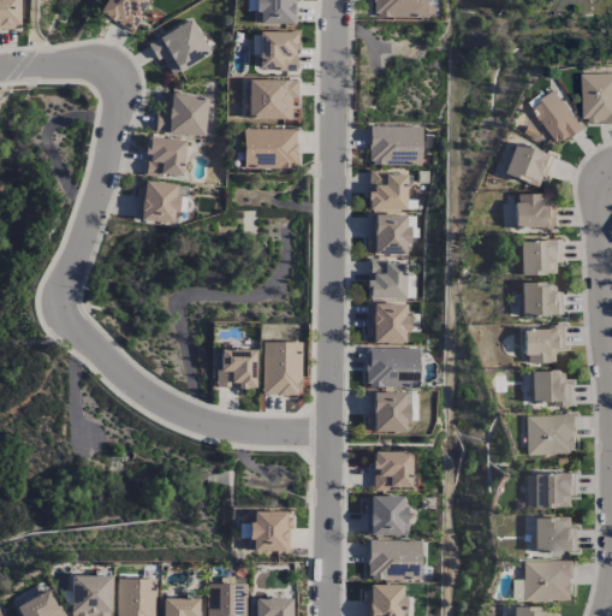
[(21,0),(0,0),(0,30),(22,30),(21,0)]
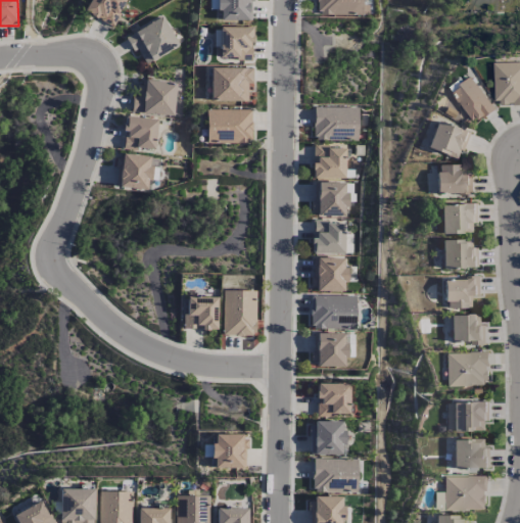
[(113,27),(129,0),(92,0),(86,10),(113,27)]
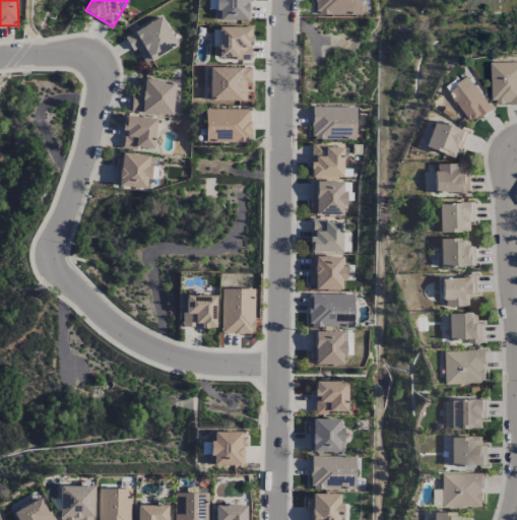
[(253,19),(252,0),(219,0),(220,20),(253,19)]
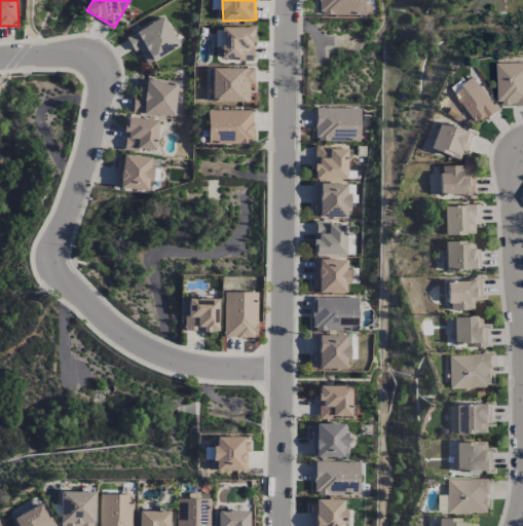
[(366,0),(322,0),(322,15),(373,14),(373,4),(367,4),(366,0)]
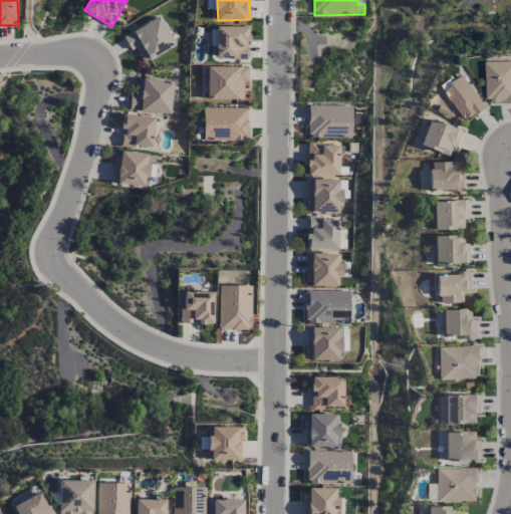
[(125,36),(134,51),(138,48),(146,62),(178,45),(162,16),(125,36)]
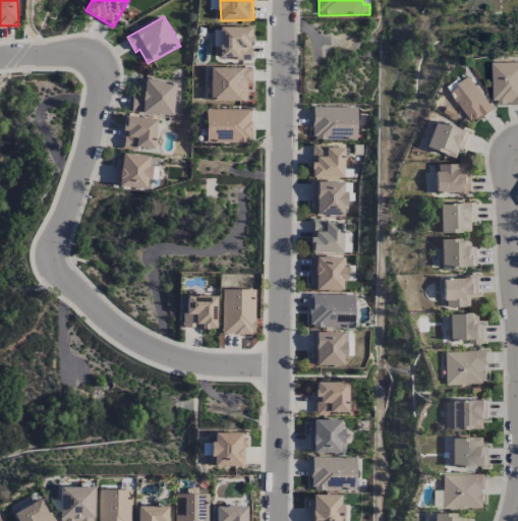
[(220,59),(253,59),(253,27),(221,26),(220,59)]
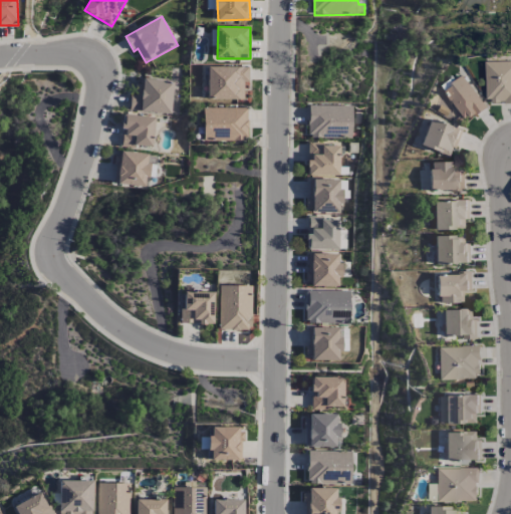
[(510,61),(488,62),(489,103),(510,102),(510,61)]
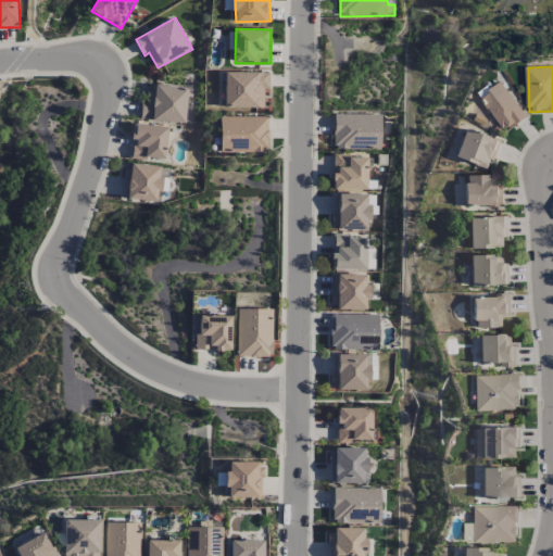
[(226,108),(266,108),(266,88),(272,88),(272,73),(227,72),(226,108)]
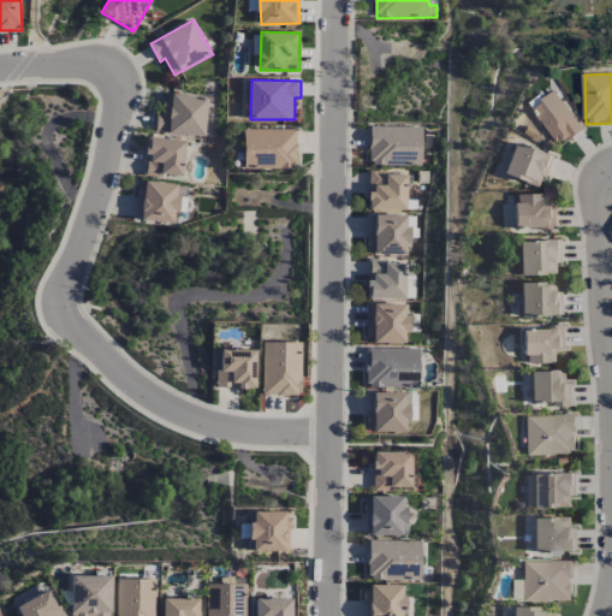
[(558,147),(584,132),(560,92),(535,106),(558,147)]
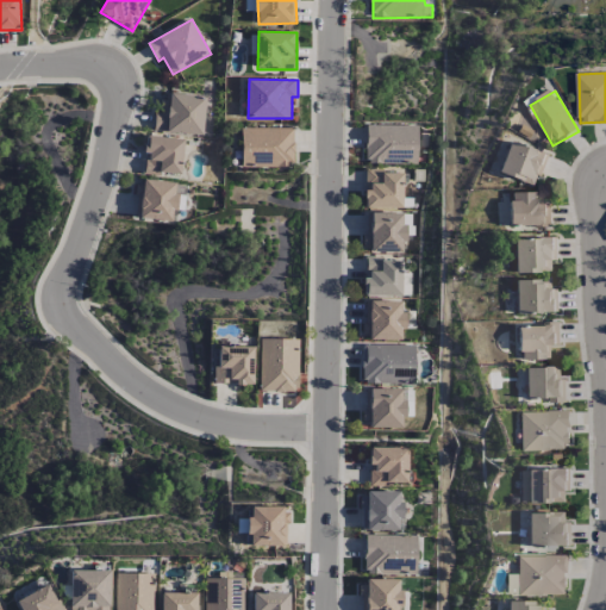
[(207,95),(166,93),(164,112),(157,112),(156,131),(205,135),(207,95)]
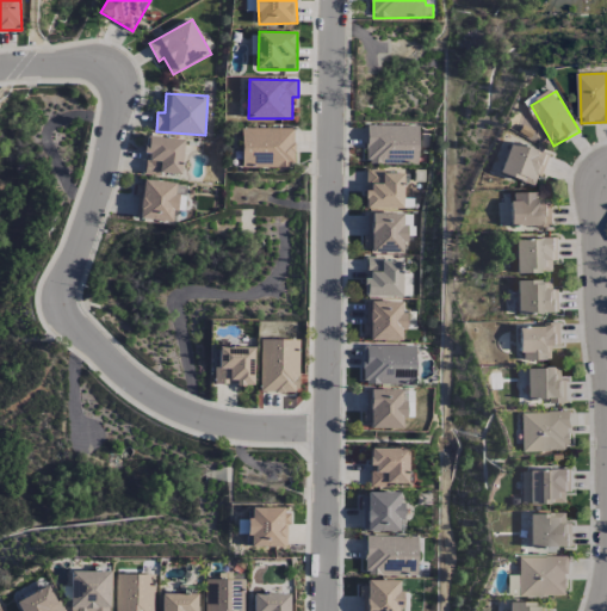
[(421,125),(369,124),(367,164),(420,165),(421,125)]
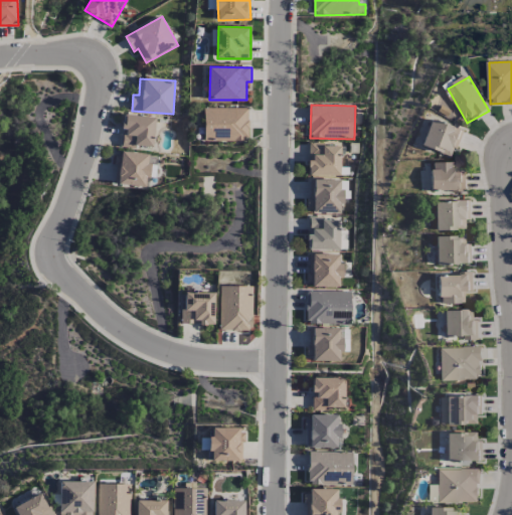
[(205,109),(206,141),(250,141),(249,108),(205,109)]
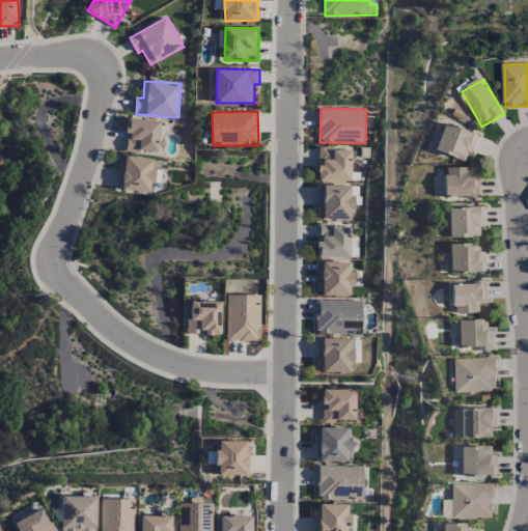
[(126,149),(158,154),(162,121),(130,117),(126,149)]
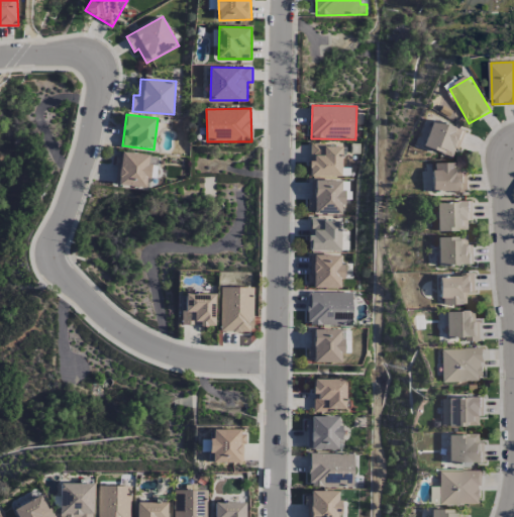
[(424,147),(457,158),(467,130),(433,119),(424,147)]
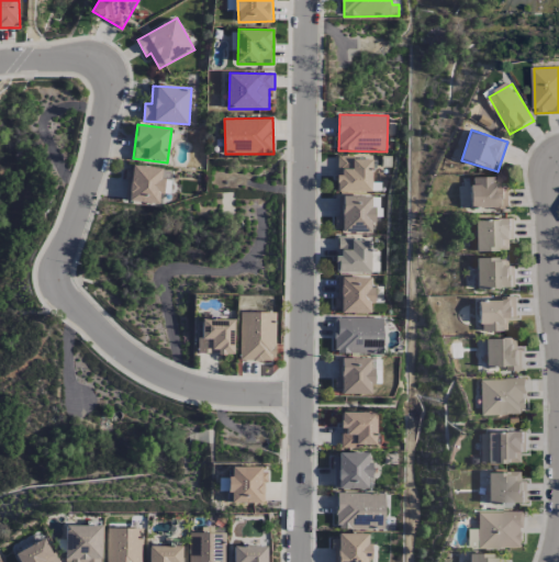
[(339,157),(338,191),(373,192),(375,157),(339,157)]
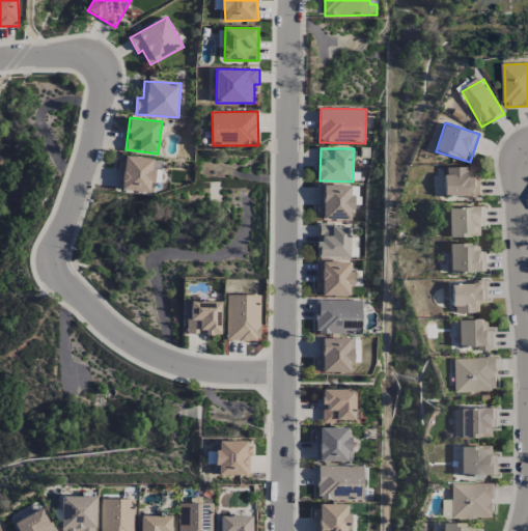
[(118,189),(151,193),(155,160),(121,157),(118,189)]
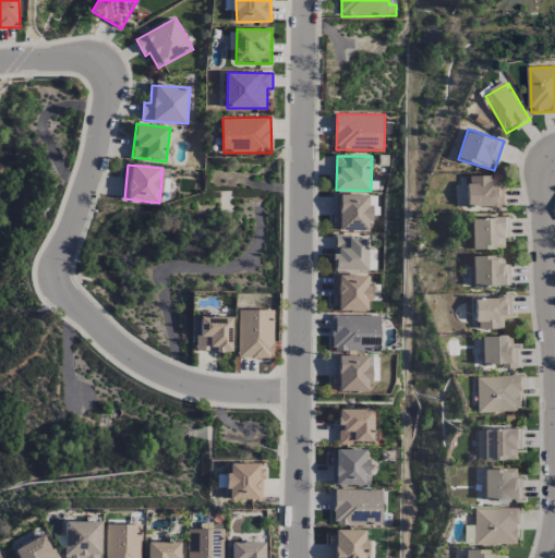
[(507,187),(494,187),(494,176),(469,176),(469,207),(507,207),(507,187)]
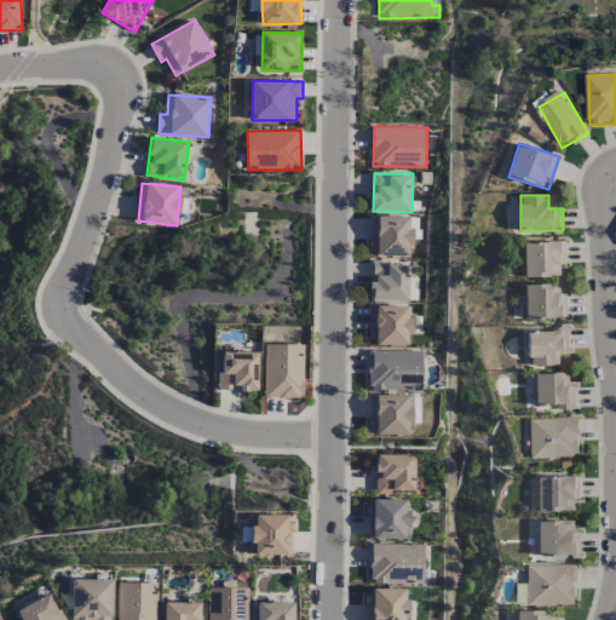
[(414,217),(374,216),(373,254),(413,256),(414,217)]
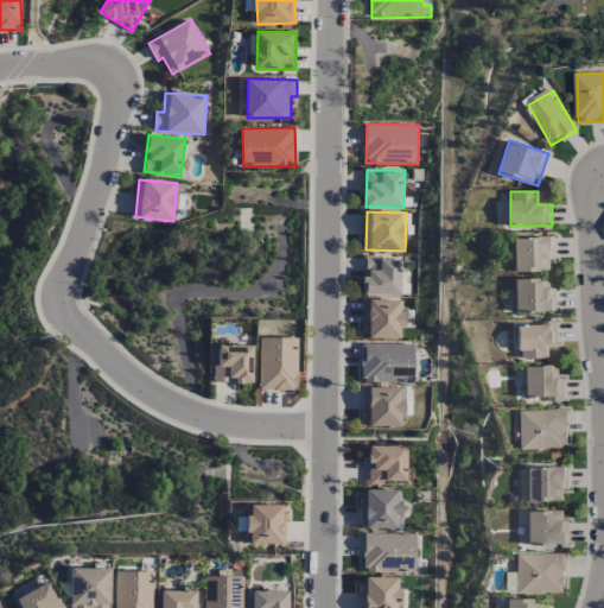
[(557,261),(557,238),(515,238),(515,272),(553,272),(553,261),(557,261)]
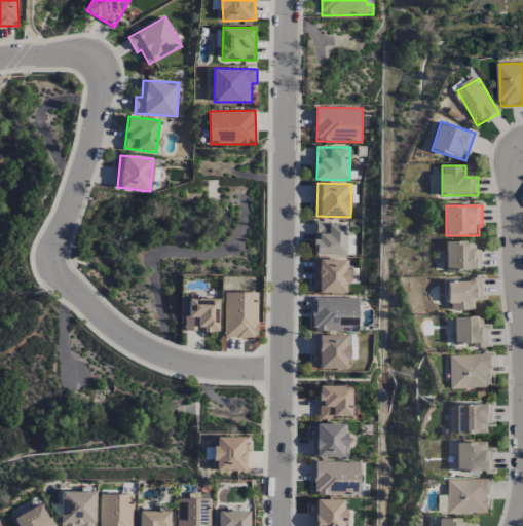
[(348,256),(349,223),(316,223),(316,255),(348,256)]
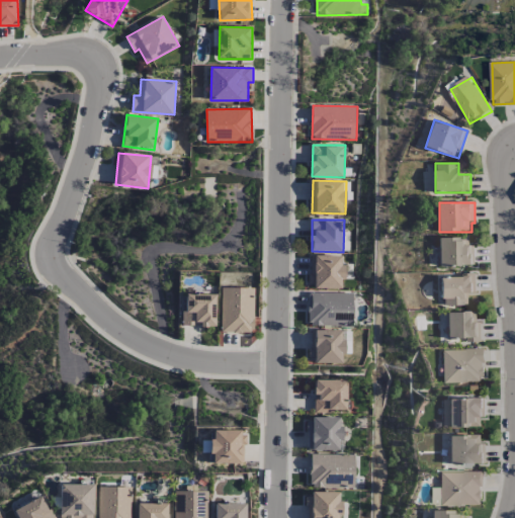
[(477,265),(477,246),(467,246),(467,238),(440,238),(440,266),(477,265)]
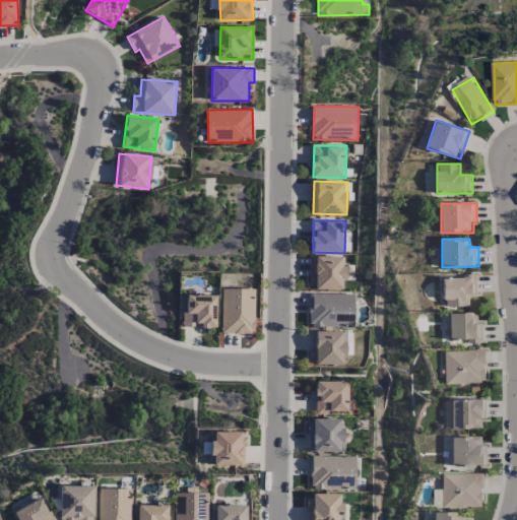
[(345,257),(313,256),(312,288),(345,289),(345,257)]
